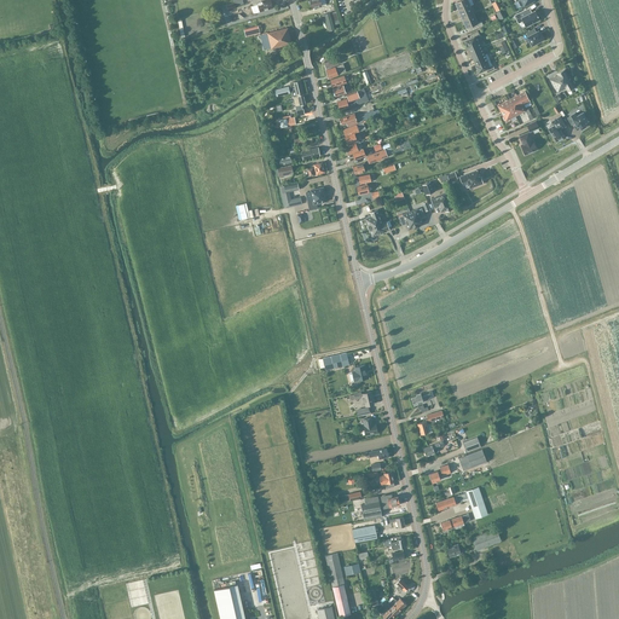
[(262,0),(253,0),(252,0),(253,6),(255,13),(260,12),(273,7),(270,0),(265,0),(262,1),(262,0)]
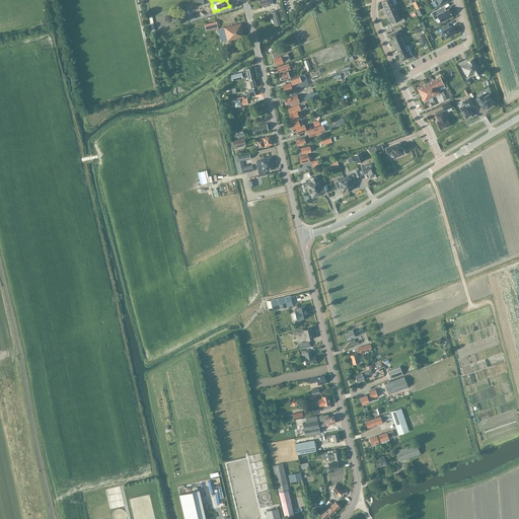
[(391,0),(385,0),(381,2),(384,9),(394,5),(391,0)]
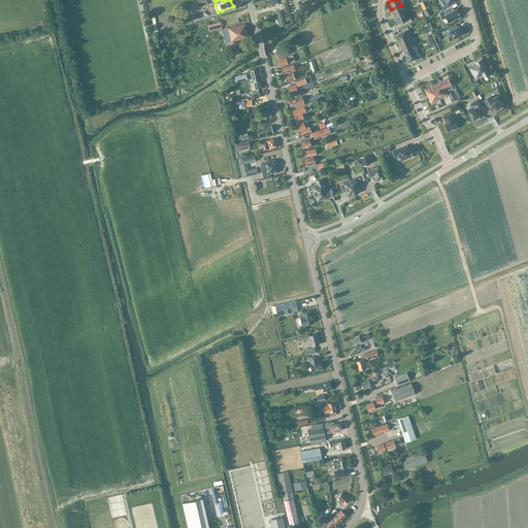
[(391,9),(395,17),(404,12),(401,5),(391,9)]
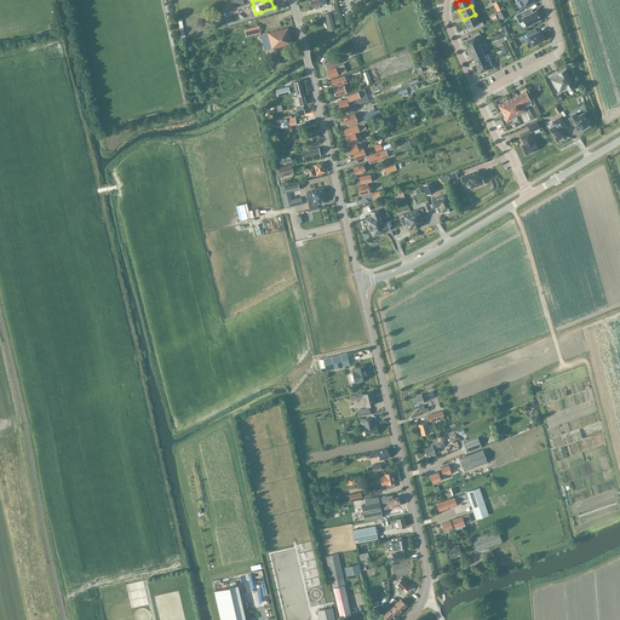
[(528,9),(515,16),(520,23),(523,21),(527,27),(540,19),(537,11),(533,12),(530,13),(528,9)]
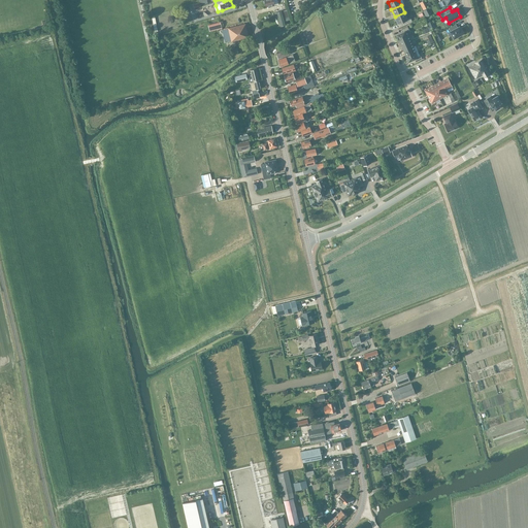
[(285,22),(289,20),(287,9),(276,12),(281,27),(286,25),(285,22)]
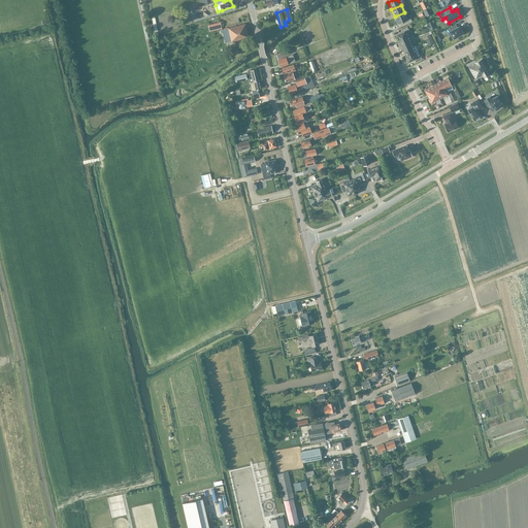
[(407,20),(404,12),(395,17),(398,24),(407,20)]
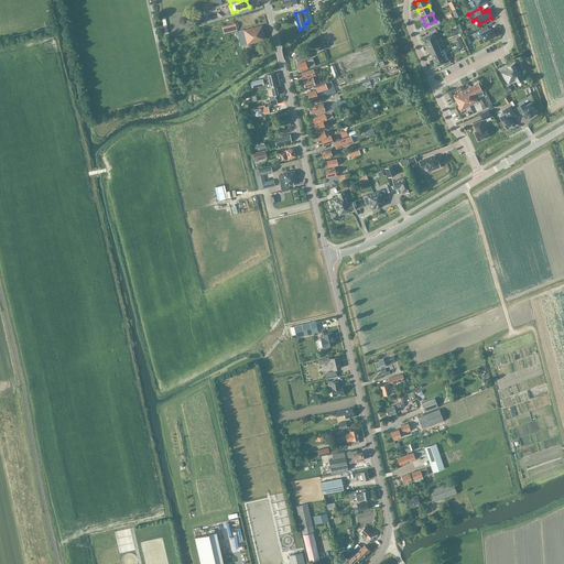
[(235,23),(226,25),(223,26),(224,33),(228,32),(237,30),(235,23)]
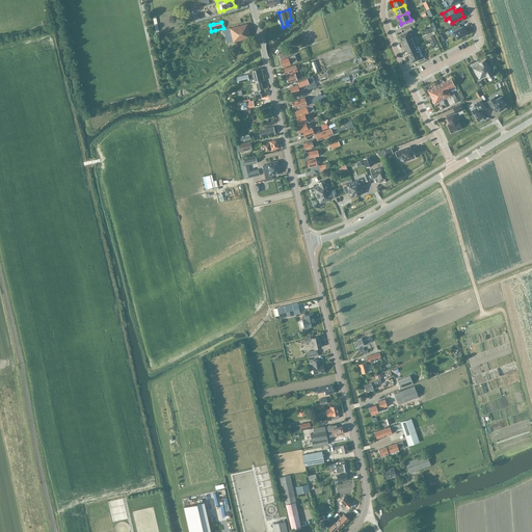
[(233,42),(250,37),(247,24),(230,28),(223,30),(227,43),(233,41),(233,42)]
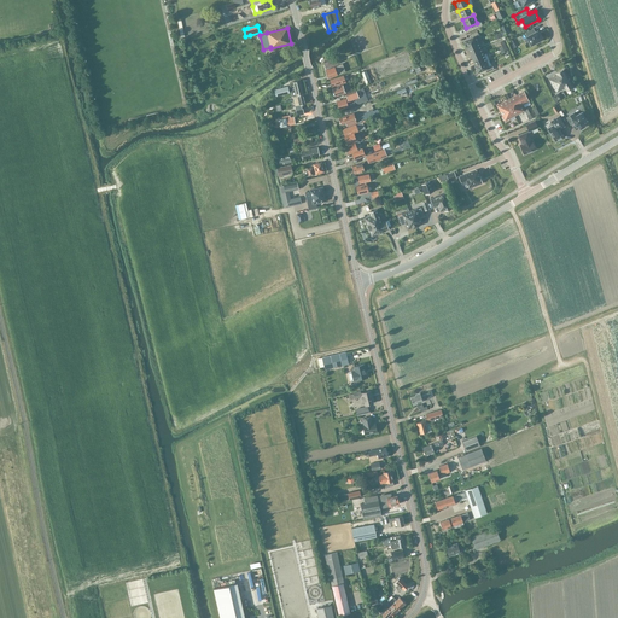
[(534,29),(525,33),(528,36),(526,38),(531,45),(537,41),(537,42),(541,41),(541,40),(542,39),(540,34),(538,34),(537,31),(535,33),(534,29)]
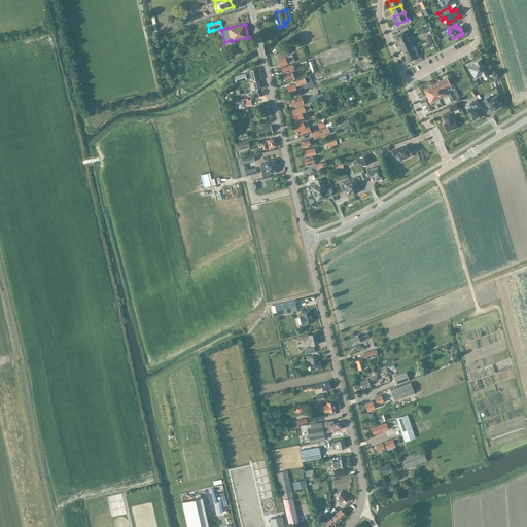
[(402,32),(395,35),(398,40),(408,36),(406,31),(409,30),(407,27),(400,29),(402,32)]
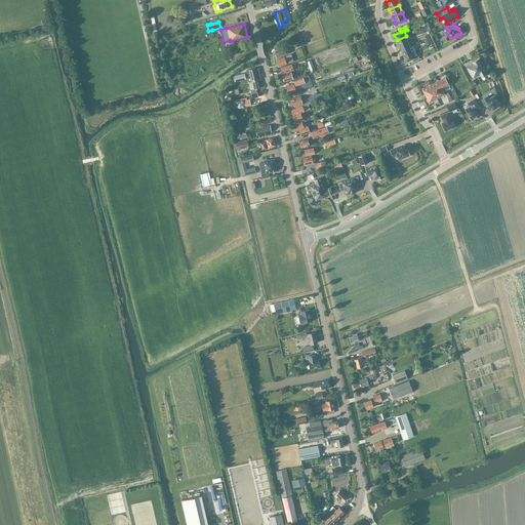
[(406,36),(397,40),(399,45),(408,41),(406,36)]
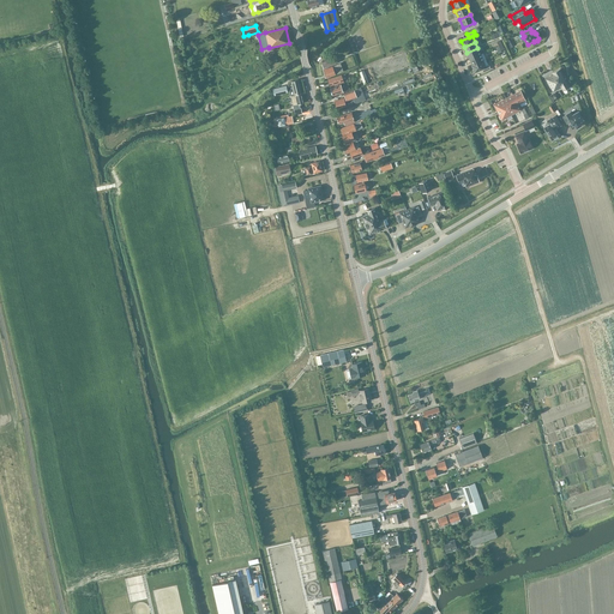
[(477,48),(467,53),(470,59),(480,54),(477,48)]
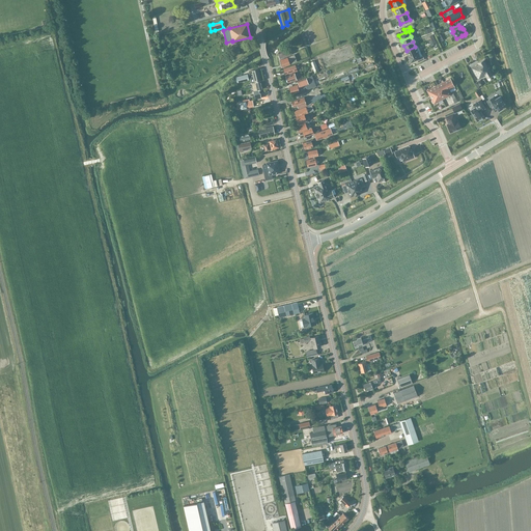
[(415,47),(407,51),(409,56),(418,52),(415,47)]
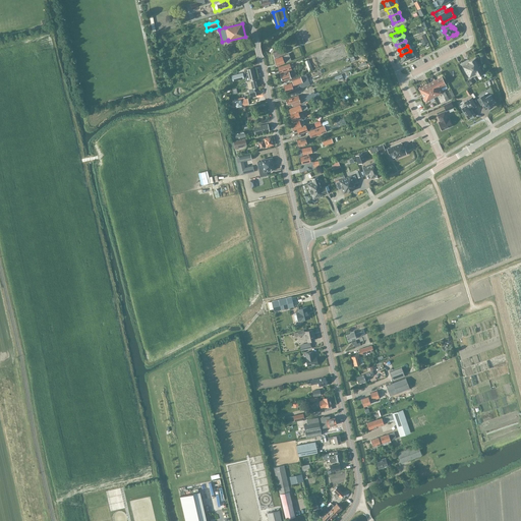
[(276,58),(286,54),(284,48),(273,52),(276,58)]
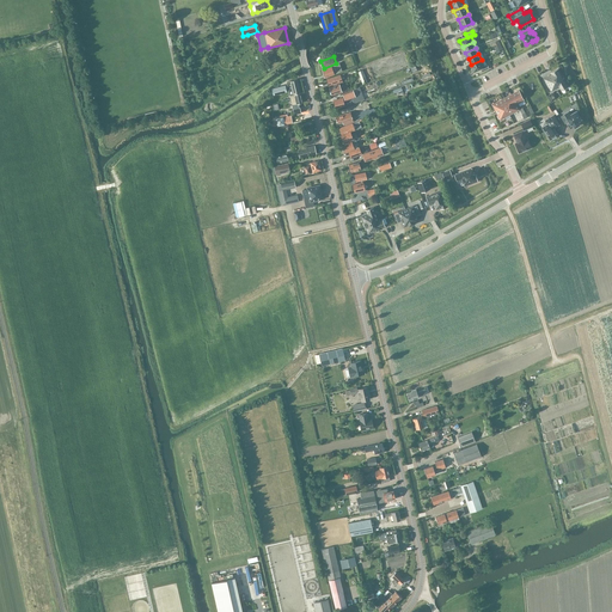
[(471,65),(470,65),(473,72),(481,68),(482,72),(489,68),(487,65),(484,66),(482,60),(471,65)]
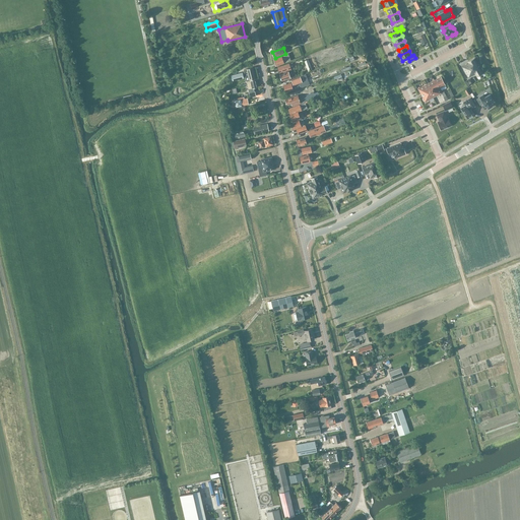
[(288,54),(283,55),(274,59),(277,66),(290,61),(288,54)]
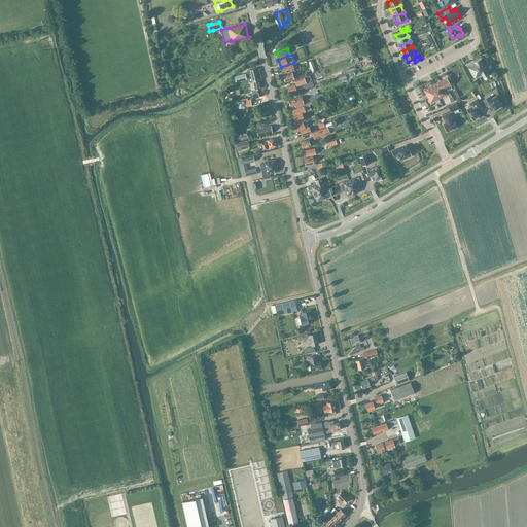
[(475,64),(468,68),(475,78),(481,74),(484,78),(489,75),(485,68),(485,67),(481,60),(475,63),(475,64)]
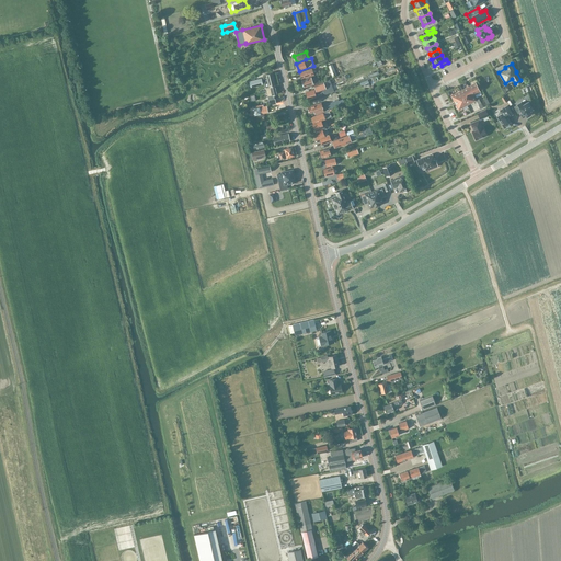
[(318,73),(316,68),(312,69),(311,69),(299,72),(301,79),(313,75),(318,73)]
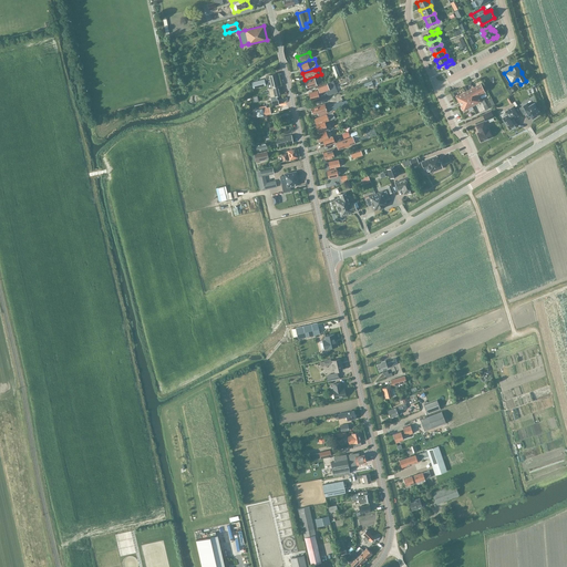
[(271,88),(278,85),(276,74),(269,75),(269,76),(266,76),(267,84),(271,83),(271,88)]
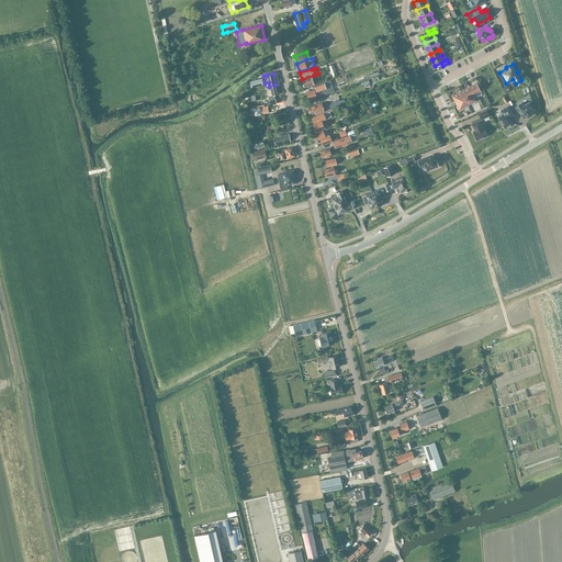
[(305,88),(316,83),(315,79),(312,79),(312,77),(302,80),(305,88)]
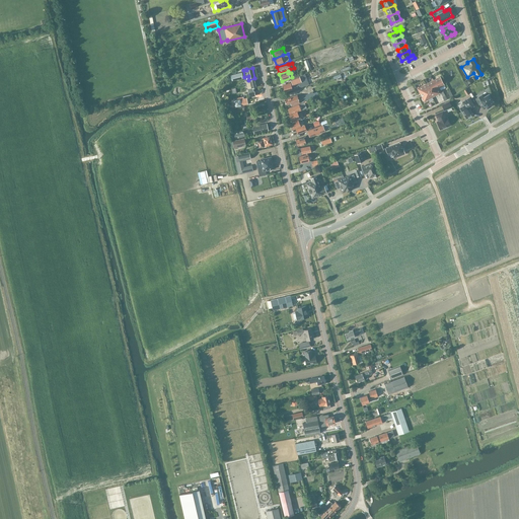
[(241,72),(232,74),(234,80),(243,78),(241,72)]
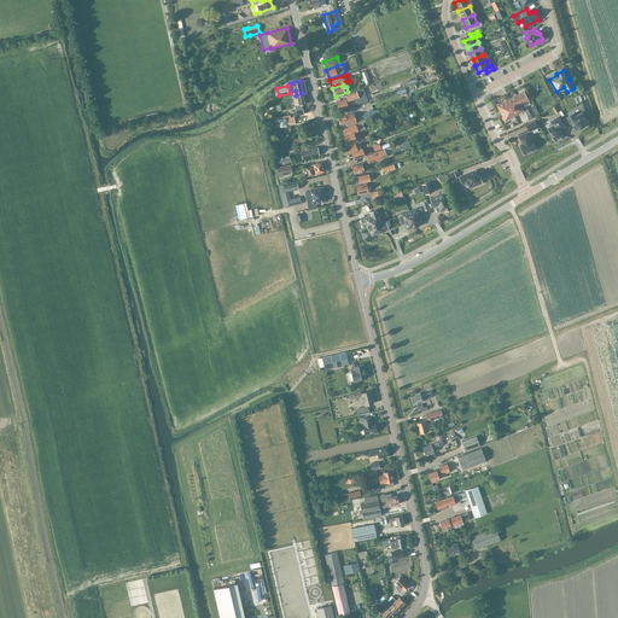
[(347,95),(348,99),(337,101),(339,110),(348,106),(348,104),(349,103),(359,98),(356,91),(347,95)]
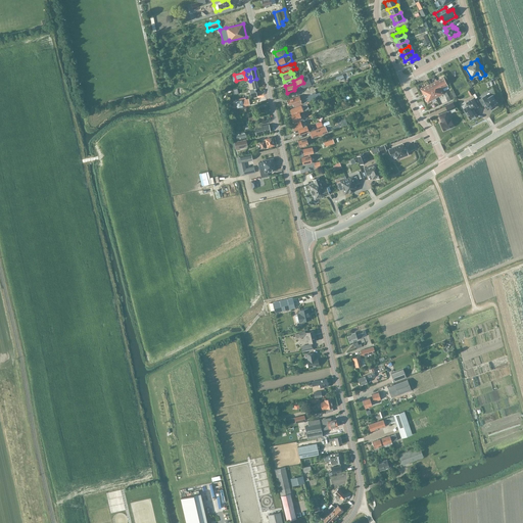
[(443,94),(441,89),(447,86),(443,78),(421,89),(420,89),(427,103),(428,102),(427,102),(443,94)]
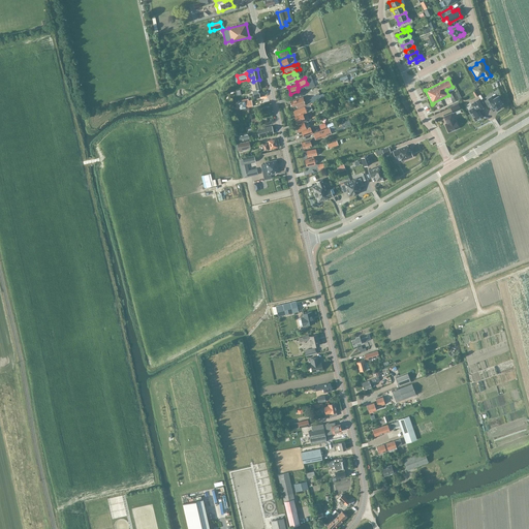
[(478,80),(473,83),(476,88),(477,88),(481,85),(483,84),(485,83),(481,79),(479,81),(478,80)]
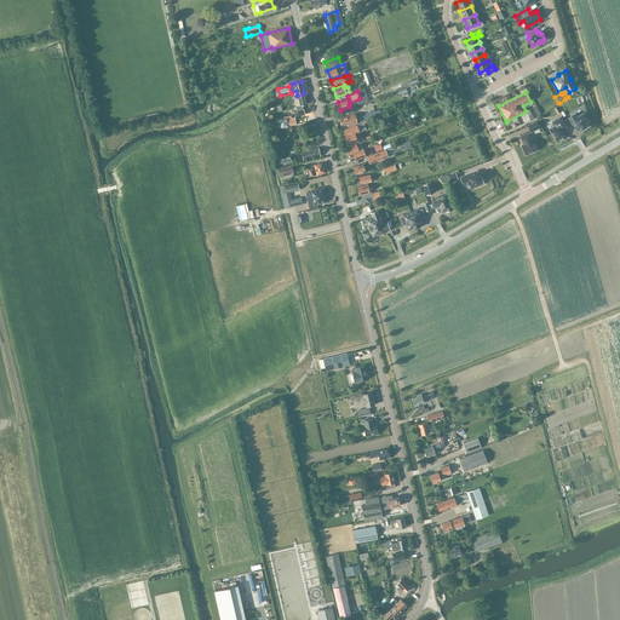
[(294,97),(294,102),(298,116),(305,114),(304,109),(303,110),(302,105),(306,104),(304,95),(294,97)]
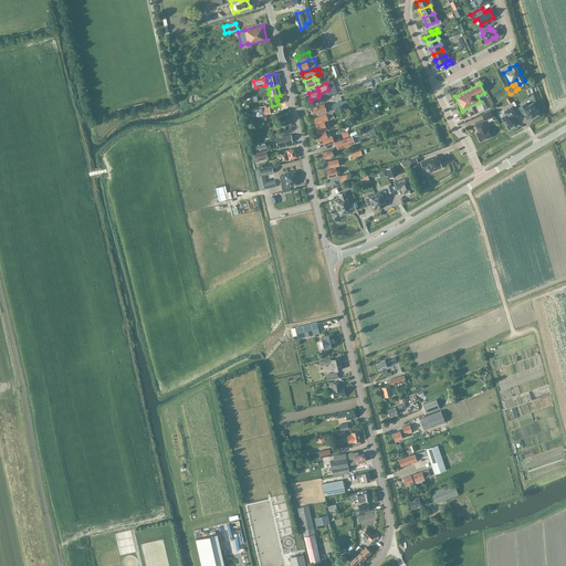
[(324,104),(311,107),(313,115),(317,113),(317,115),(331,112),(331,111),(343,106),(342,101),(328,106),(325,107),(324,104)]
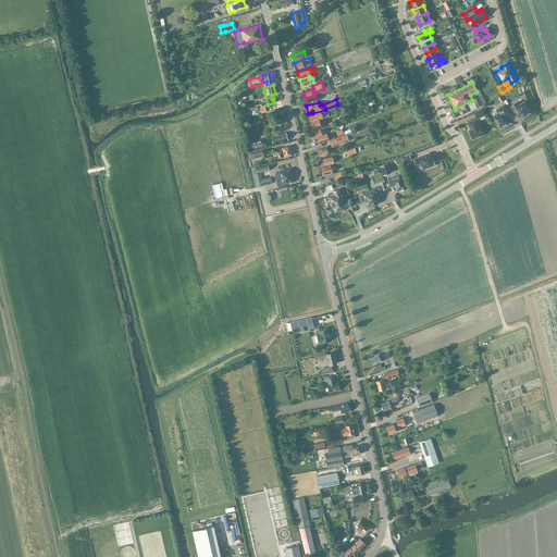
[(518,102),(510,107),(514,112),(518,110),(519,113),(521,112),(522,116),(527,114),(525,113),(530,111),(528,107),(530,106),(527,101),(524,102),(524,101),(519,104),(518,102)]
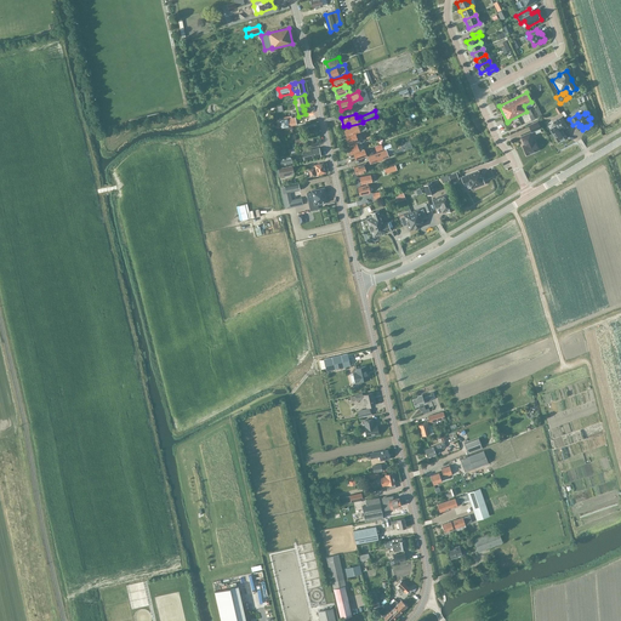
[(567,137),(562,130),(568,126),(562,117),(553,123),(556,126),(551,130),(558,142),(560,141),(560,142),(564,140),(564,138),(567,137)]
